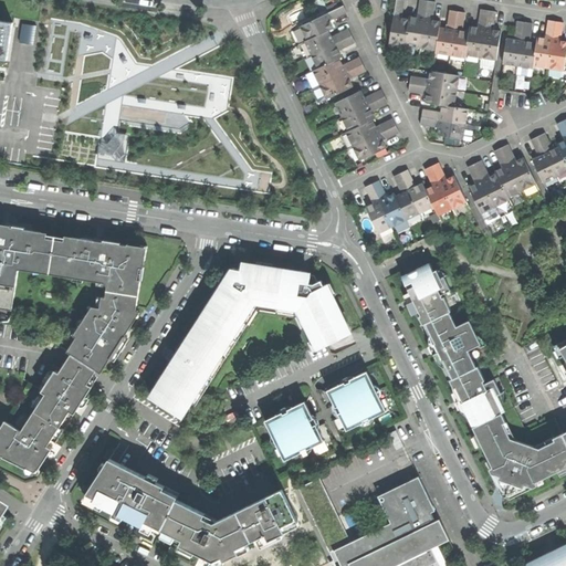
[(405,48),(406,42),(409,19),(406,19),(402,18),(405,0),(397,0),(390,45),(405,48)]
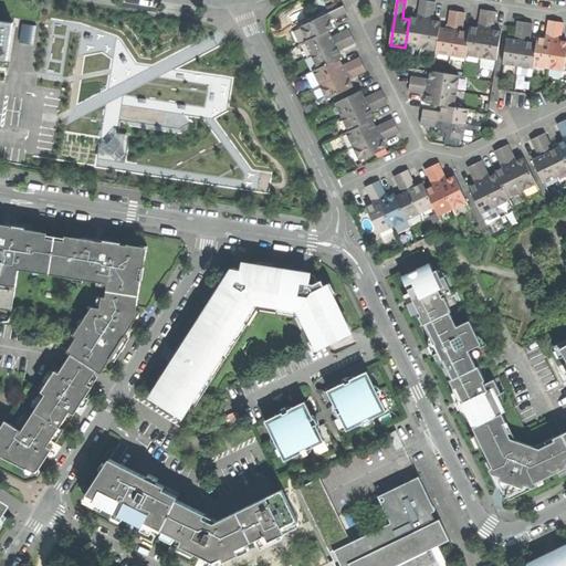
[(406,42),(421,44),(428,0),(427,0),(420,0),(419,14),(418,18),(410,17),(409,19),(406,42)]
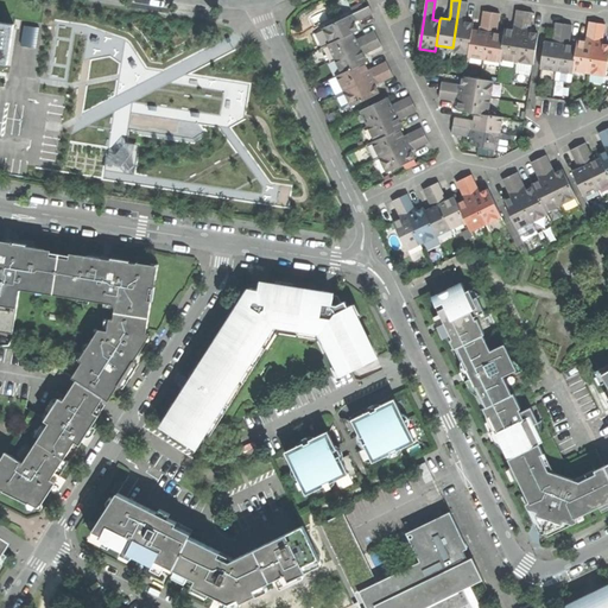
[(453,48),(469,50),(473,30),(474,23),(466,21),(466,18),(468,1),(460,0),(453,48)]
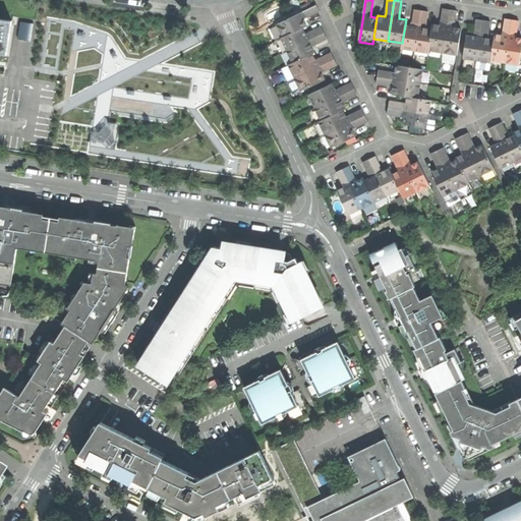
[(276,23),(282,37),(301,27),(305,25),(304,22),(302,19),(320,11),(315,4),(276,23)]
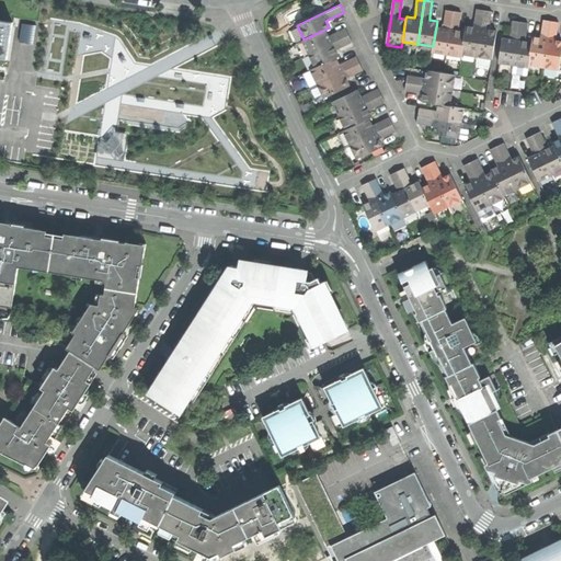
[(462,55),(478,58),(485,10),(477,9),(474,24),(473,27),(467,26),(466,32),(462,55)]
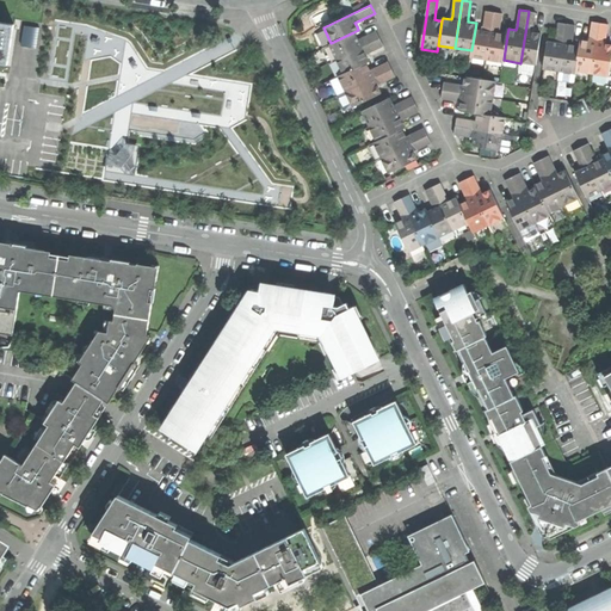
[(470,57),(487,60),(495,12),(487,11),(485,28),(483,31),(475,30),(471,50),(470,57)]
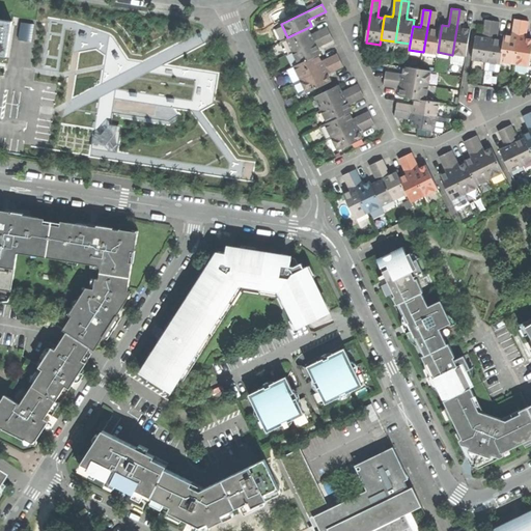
[(452,55),(450,64),(462,66),(464,56),(467,56),(471,30),(464,29),(464,25),(466,10),(459,9),(452,55)]
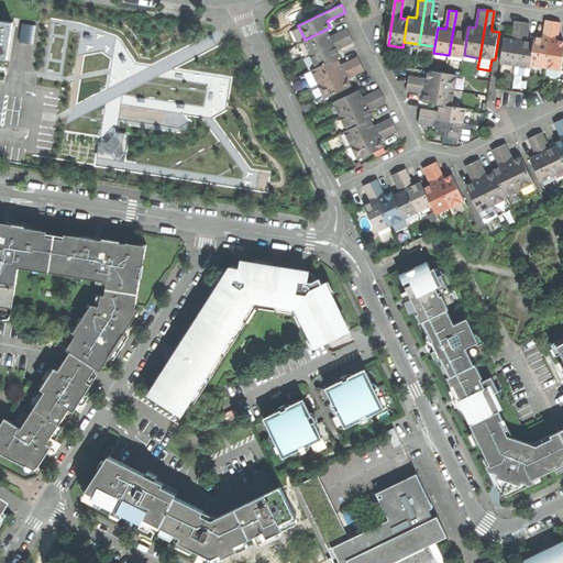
[(449,55),(463,57),(464,55),(467,32),(461,31),(461,28),(464,12),(456,11),(449,55)]
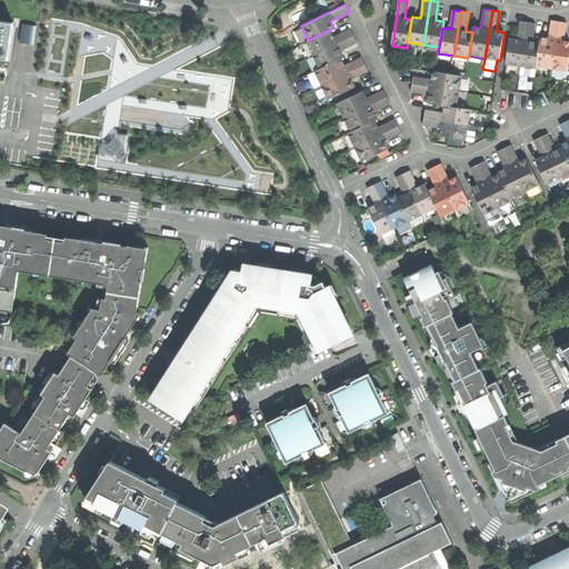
[(537,67),(552,69),(560,21),(552,20),(549,37),(549,40),(541,39),(541,43),(537,67)]
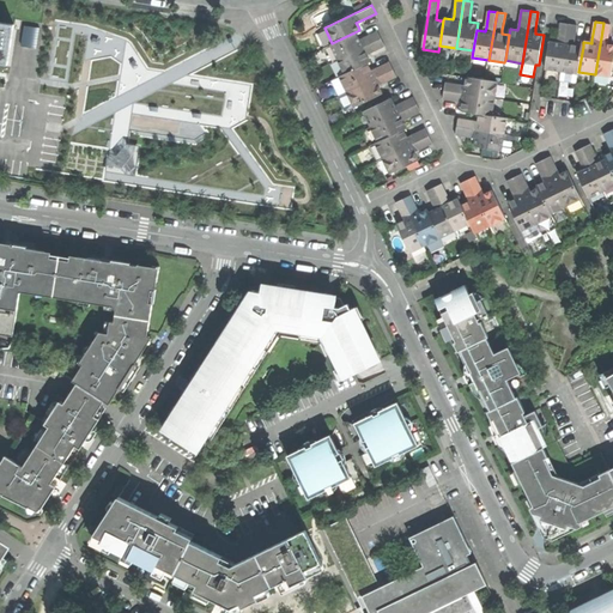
[(0,62),(8,65),(14,25),(0,23),(0,62)]
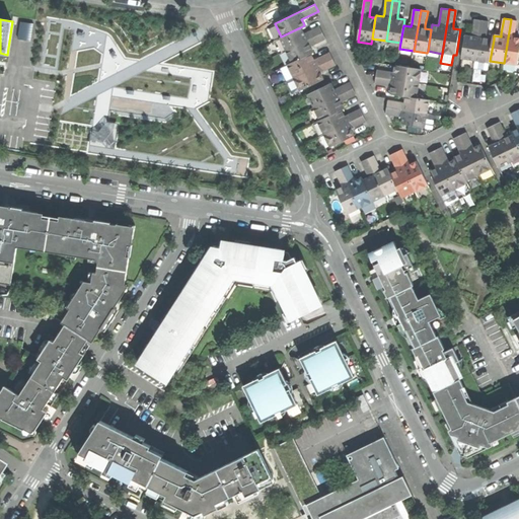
[(462,58),(475,60),(483,20),(475,19),(472,33),(472,36),(465,35),(462,58)]
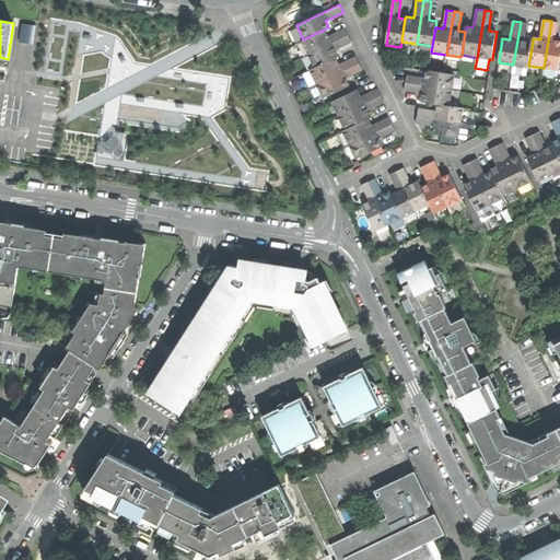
[(556,37),(558,22),(551,21),(544,68),(558,70),(559,59),(559,42),(555,42),(556,37)]
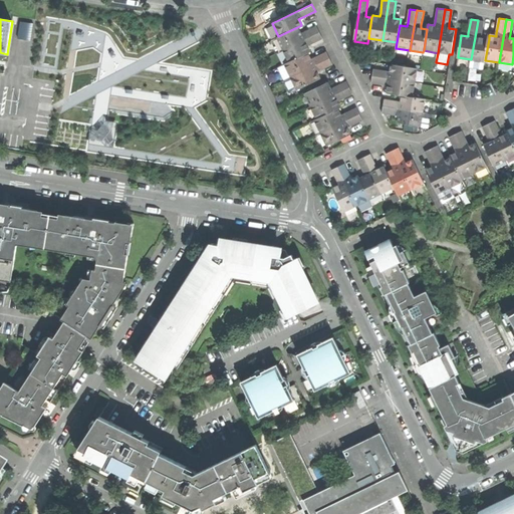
[(489,39),(482,38),(482,36),(484,21),(478,20),(471,59),(485,61),(485,60),(489,39)]
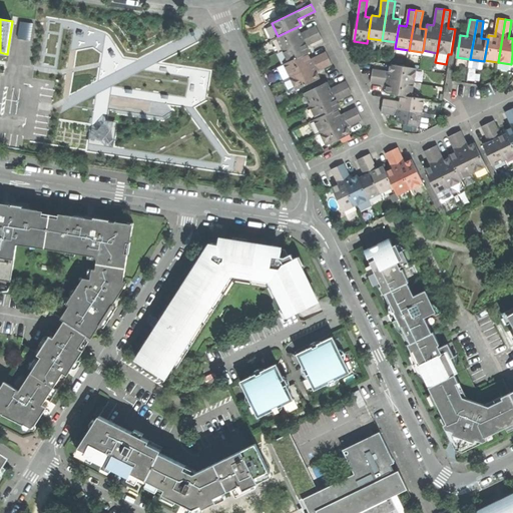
[(23,21),(18,62),(31,63),(36,22),(23,21)]
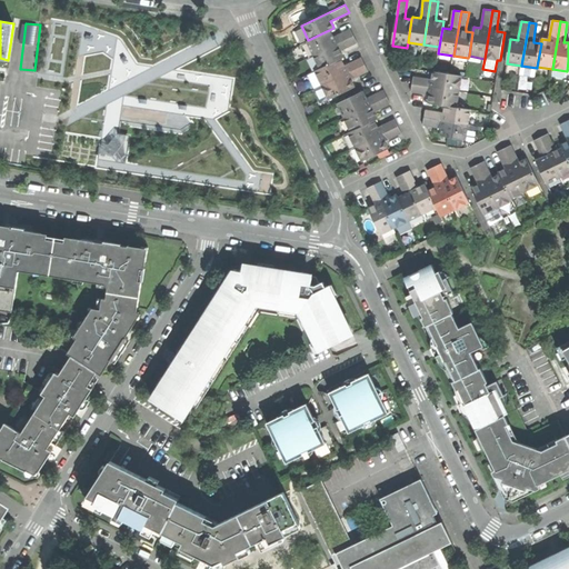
[(306,41),(312,55),(352,36),(349,28),(335,35),(332,37),(329,30),(308,40),(306,41)]
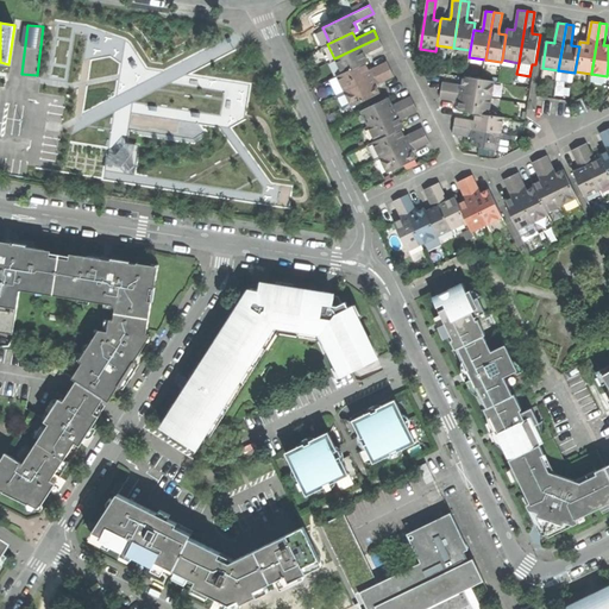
[(364,62),(366,61),(363,54),(365,52),(381,45),(377,38),(334,58),(341,73),(364,62)]
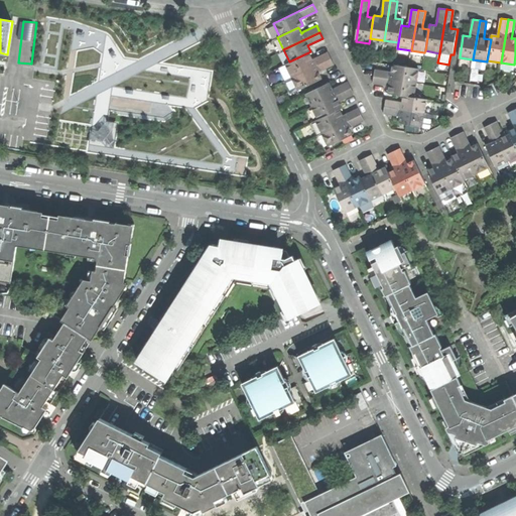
[(285,63),(291,77),(330,58),(327,51),(314,57),(311,58),(308,52),(289,61),(285,63)]
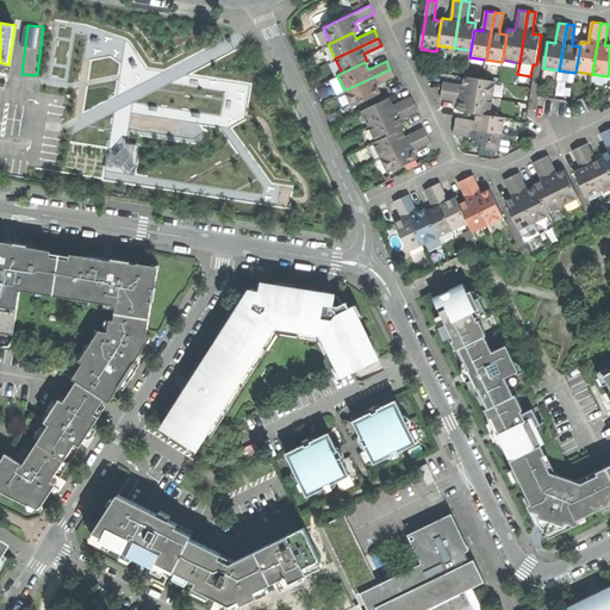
[(344,91),(335,95),(342,110),(379,93),(375,85),(378,83),(393,76),(390,69),(344,91)]
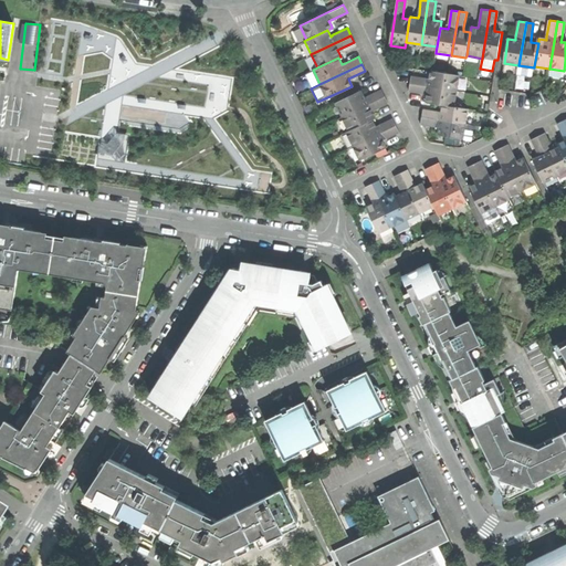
[(426,77),(411,75),(410,83),(457,91),(460,75),(431,71),(430,79),(426,77)]
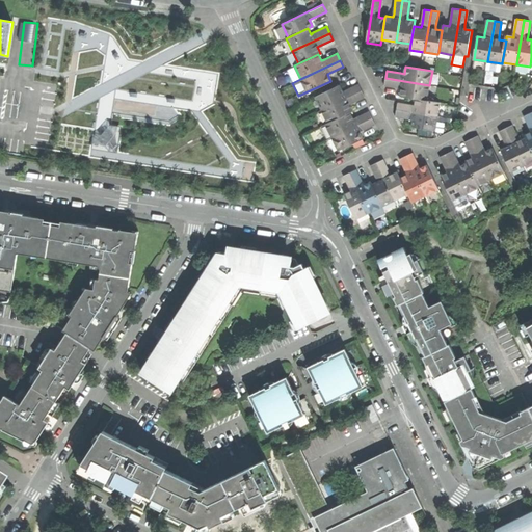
[(427,100),(429,85),(386,78),(384,85),(398,88),(401,88),(400,96),(416,98),(427,100)]
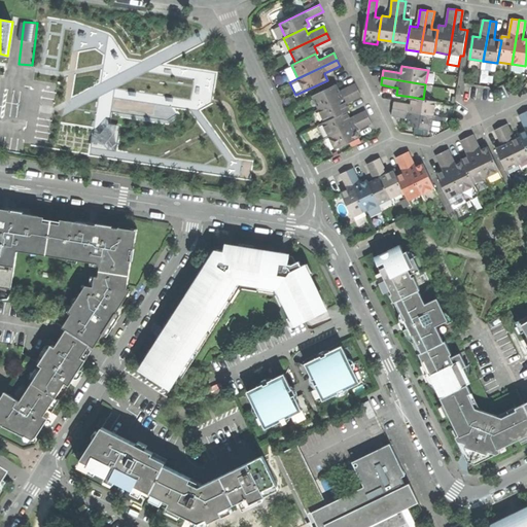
[(311,96),(317,109),(358,90),(354,82),(342,89),(339,90),(336,83),(311,96)]
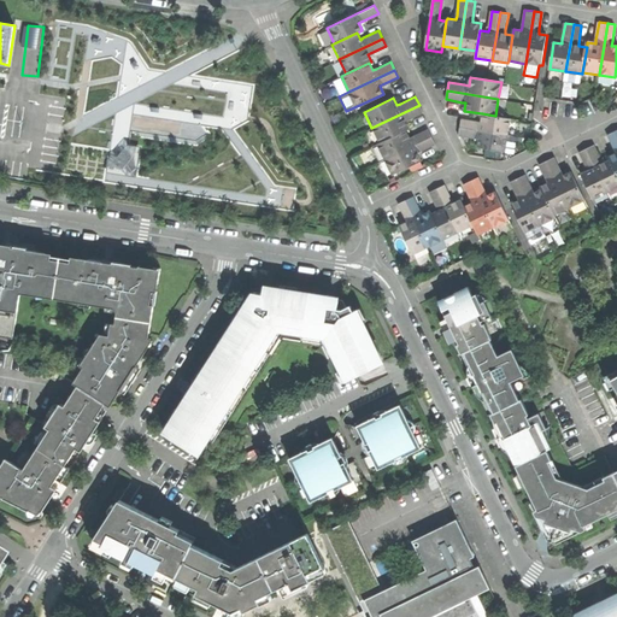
[(419,105),(371,128),(378,142),(404,130),(407,129),(404,121),(406,119),(423,112),(419,105)]
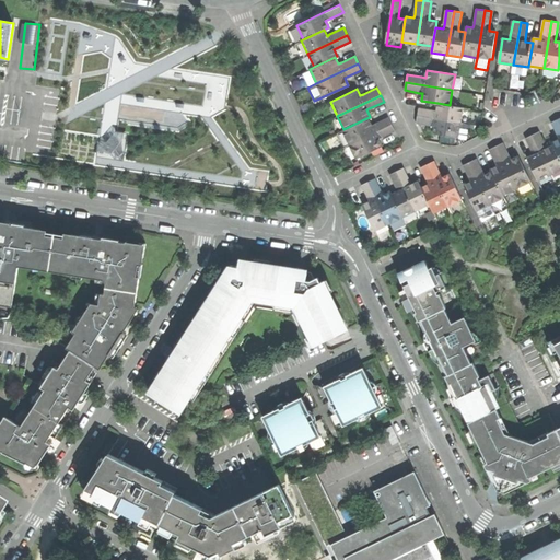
[(100,120),(103,129),(119,125),(116,112),(112,113),(108,100),(100,102),(104,119),(100,120)]
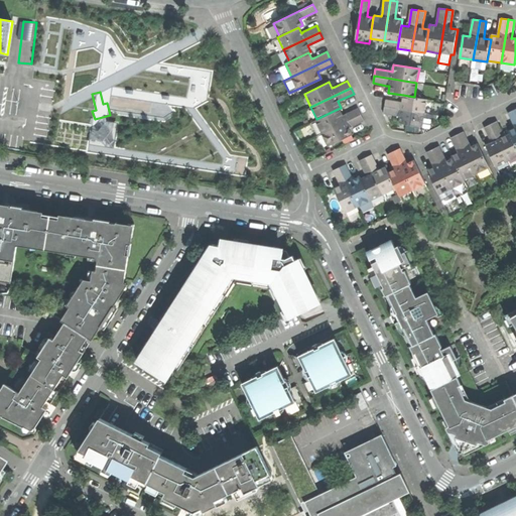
[(398,101),(386,99),(384,106),(424,113),(426,99),(414,97),(403,95),(402,101),(398,101)]
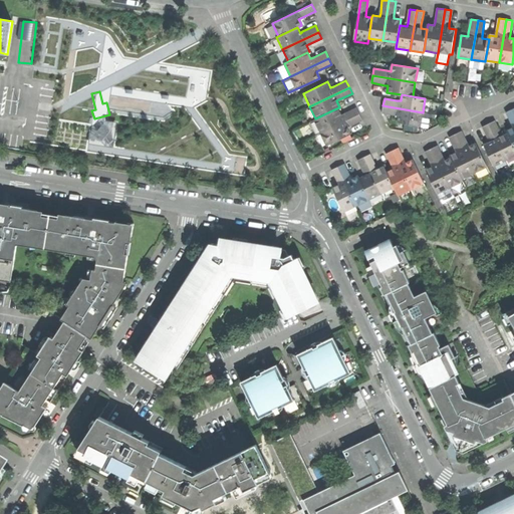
[(421,125),(423,112),(382,105),(381,112),(395,114),(398,115),(397,121),(421,125)]
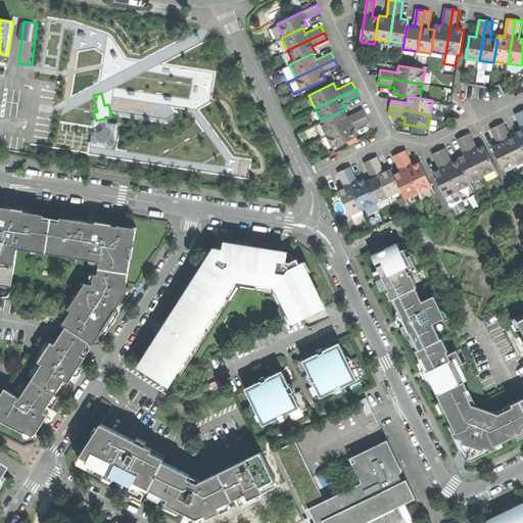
[(319,122),(325,134),(365,115),(362,109),(348,115),(345,116),(342,110),(321,121),(319,122)]
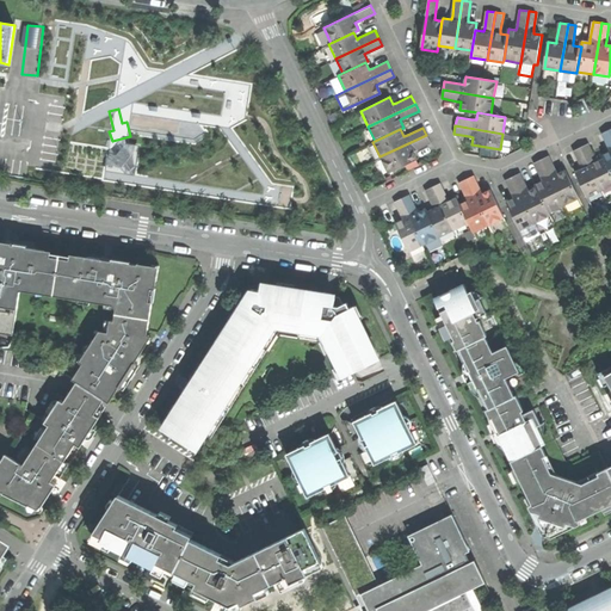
[(426,135),(380,156),(388,172),(415,159),(412,152),(414,150),(430,143),(426,135)]
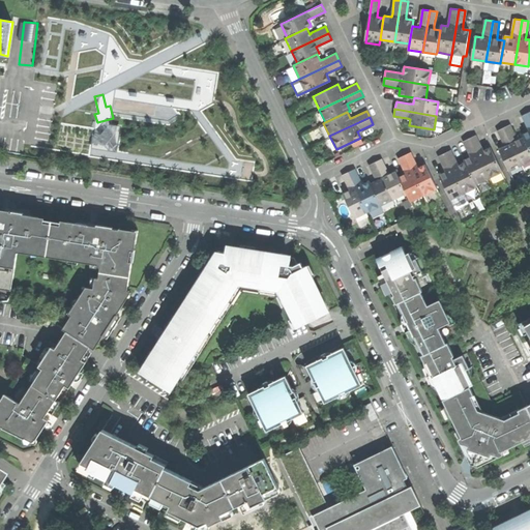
[(510,124),(504,127),(522,165),(529,160),(529,148),(525,138),(519,140),(517,137),(510,124)]
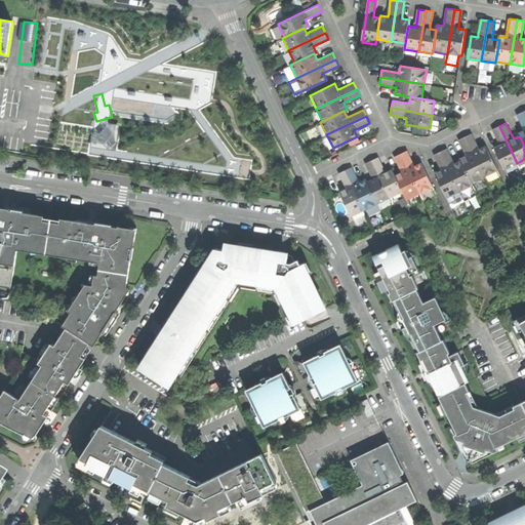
[(505,169),(517,163),(499,126),(492,129),(498,142),(500,146),(494,148),(505,169)]
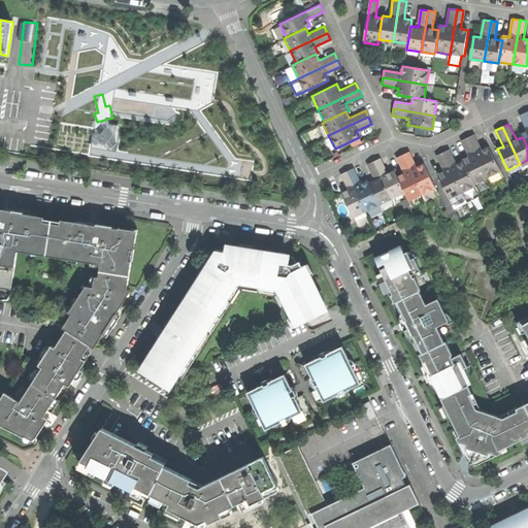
[(0,129),(0,145),(21,149),(23,131),(0,129)]
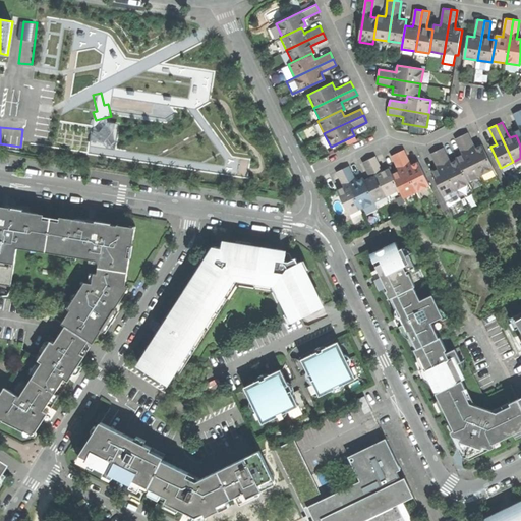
[(468,133),(462,136),(481,175),(495,169),(482,146),(476,149),(474,146),(468,133)]
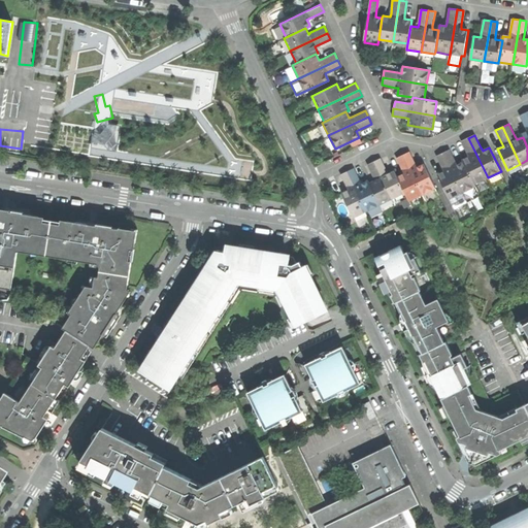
[(474,184),(488,177),(468,138),(461,141),(467,154),(469,157),(463,160),(464,162),(474,184)]
